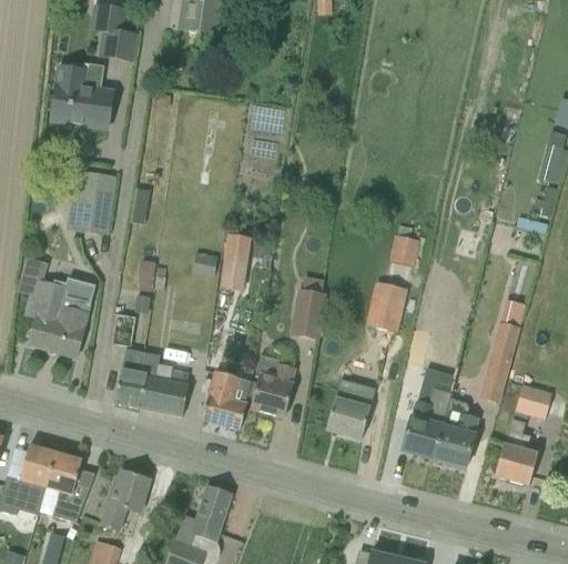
[(215,34),(217,19),(229,21),(234,17),(236,1),(235,0),(186,0),(183,30),(215,34)]
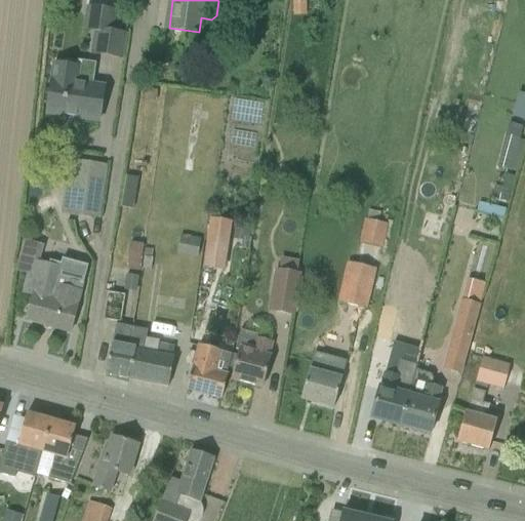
[(292,0),(293,13),(307,13),(306,0),(292,0)]
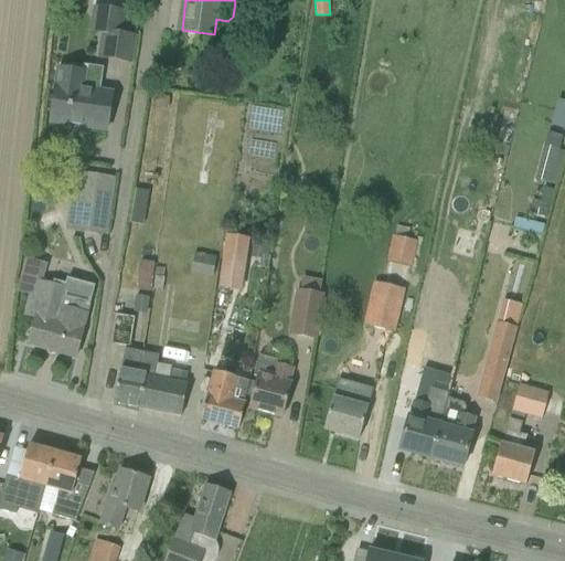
[(130,10),(104,6),(97,57),(132,62),(137,33),(127,31),(130,10)]
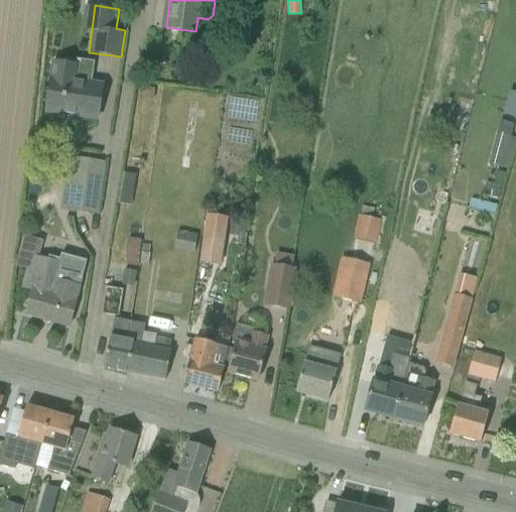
[(51,58),(44,112),(99,119),(104,82),(91,80),(93,71),(78,69),(79,62),(51,58)]
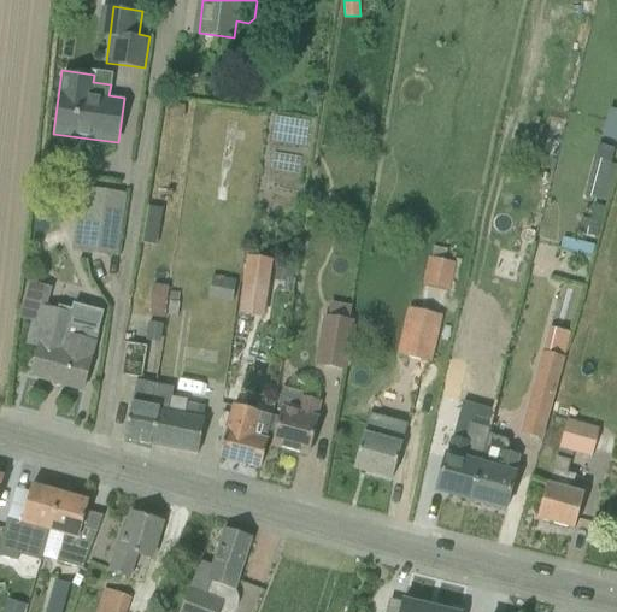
[(183,117),(184,104),(174,103),(174,116),(183,117)]
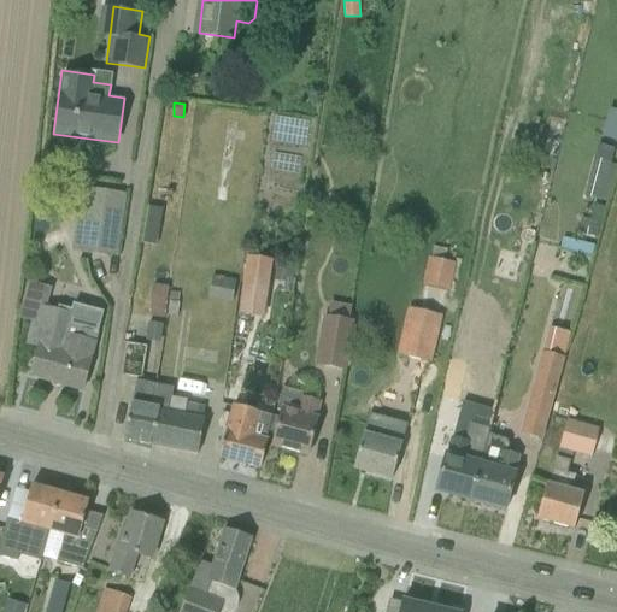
[(616,134),(616,104),(611,103),(603,130),(616,134)]
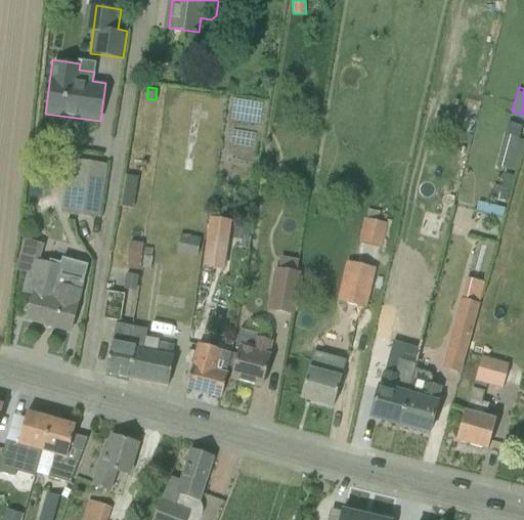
[(519,137),(504,133),(494,164),(510,168),(519,137)]
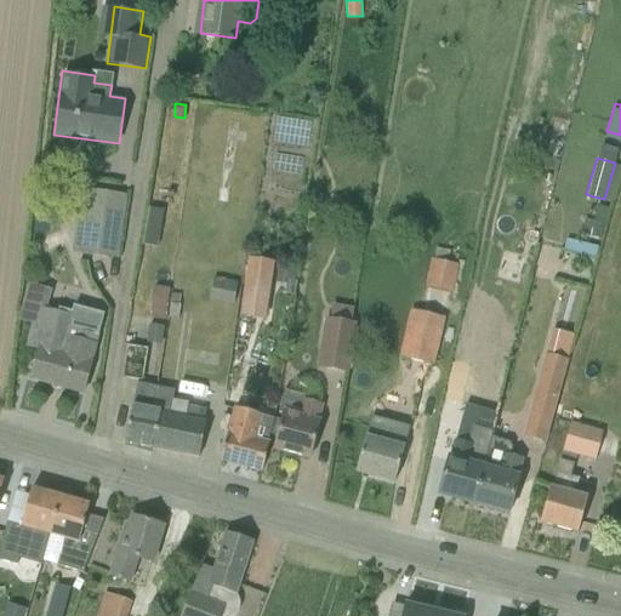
[(119,256),(127,192),(91,187),(86,216),(77,216),(72,249),(119,256)]
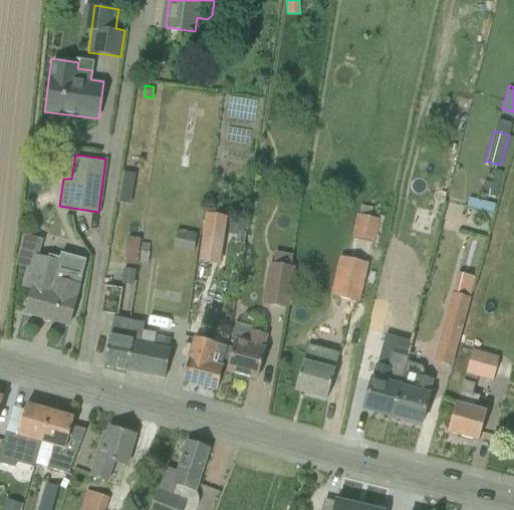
[(136,172),(122,170),(118,201),(131,203),(136,172)]
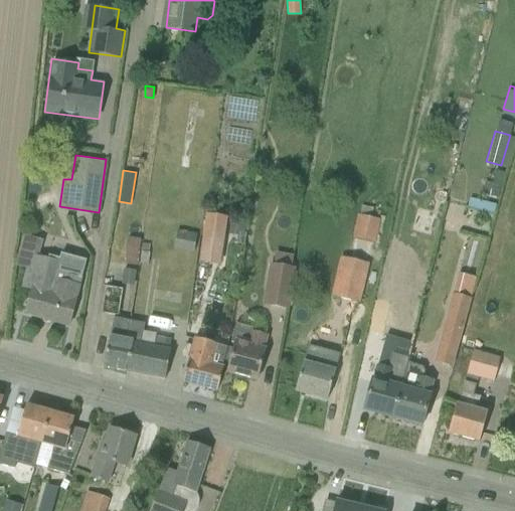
[(232,182),(223,180),(221,188),(230,190),(232,182)]
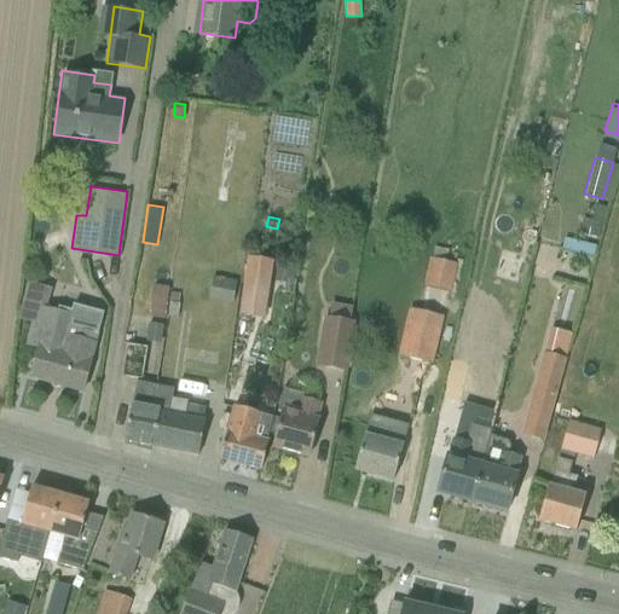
[(451,289),(457,260),(429,254),(423,283),(451,289)]
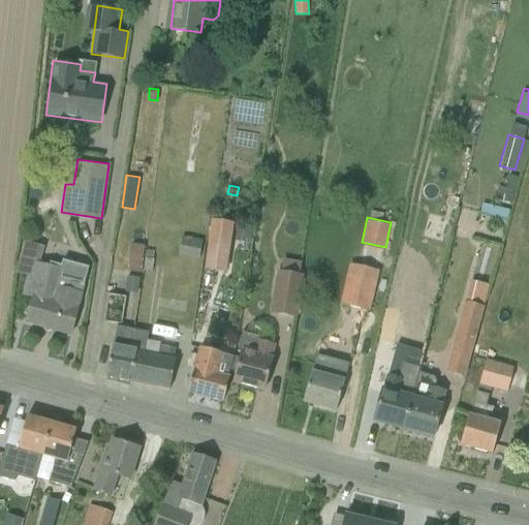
[(205,268),(226,271),(234,221),(212,218),(205,268)]
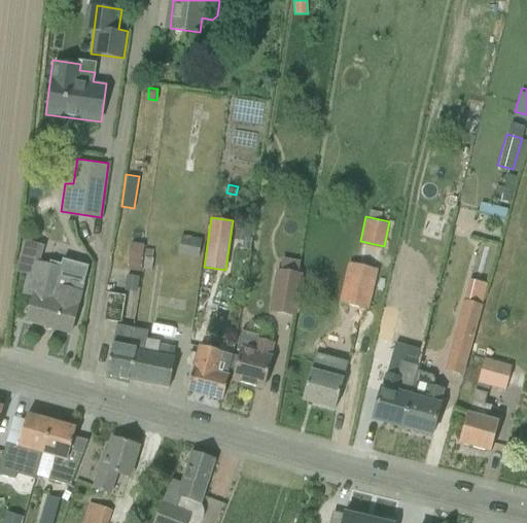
[(251,223),(236,221),(234,238),(249,240),(251,223)]
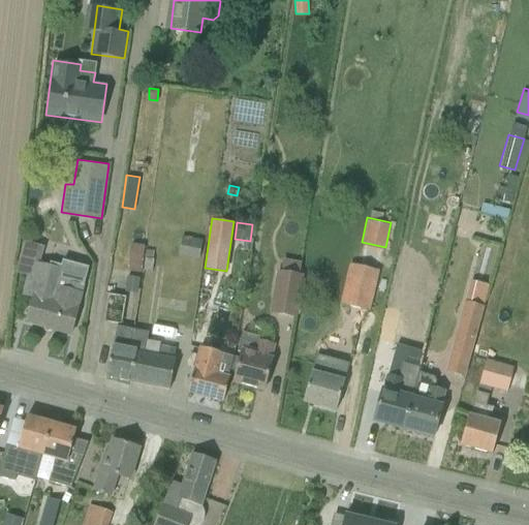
[(181,234),(178,252),(199,255),(203,237),(181,234)]
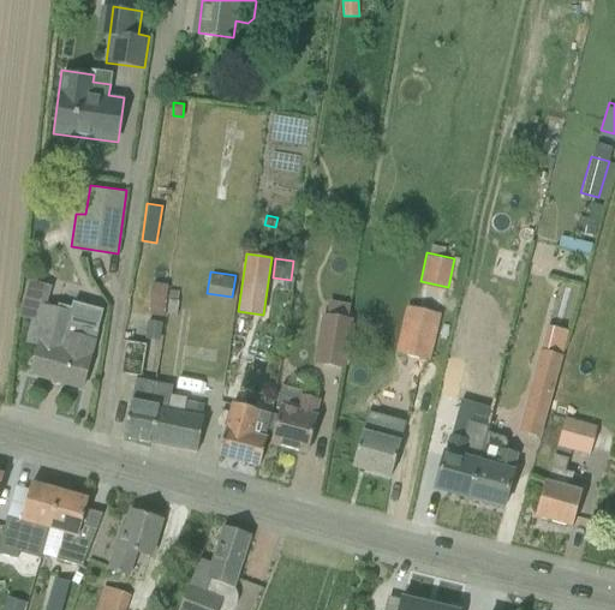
[(25,340),(39,344),(31,371),(82,386),(97,327),(77,322),(75,332),(66,329),(71,309),(47,303),(52,283),(28,277),(18,314),(31,317),(25,340)]
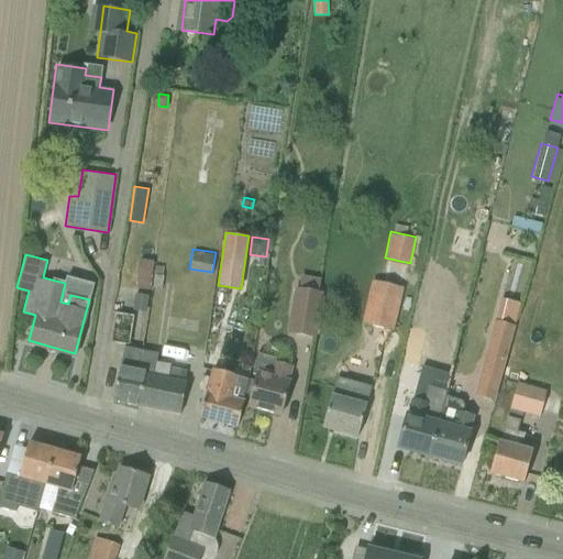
[(140,256),(135,286),(151,288),(154,259),(140,256)]
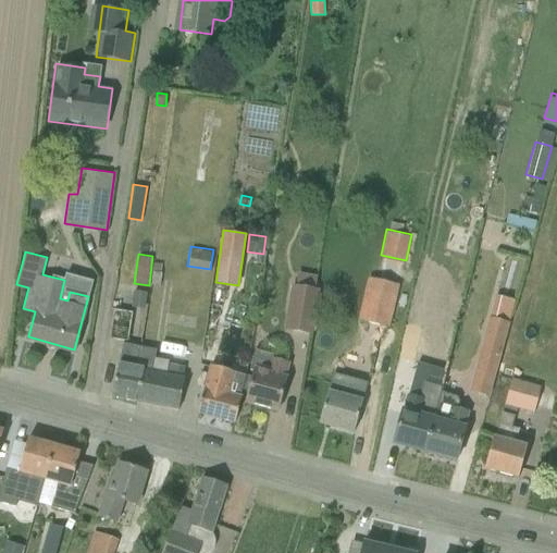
[(162,271),(161,271),(163,262),(155,260),(152,270),(151,283),(160,284),(162,271)]
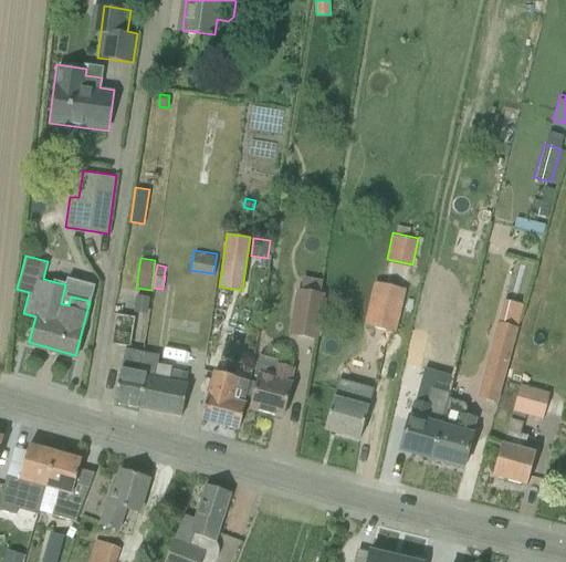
[(373,279),(364,322),(396,330),(406,287),(387,282),(373,279)]
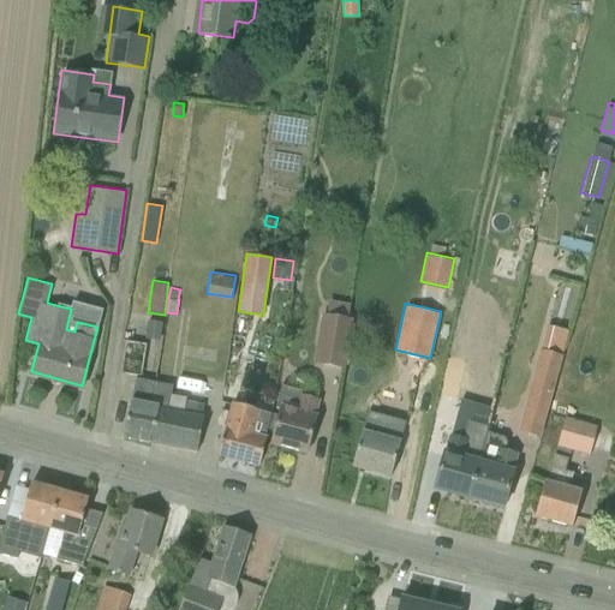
[(324,314),(320,338),(327,339),(323,363),(342,365),(350,318),(324,314)]
